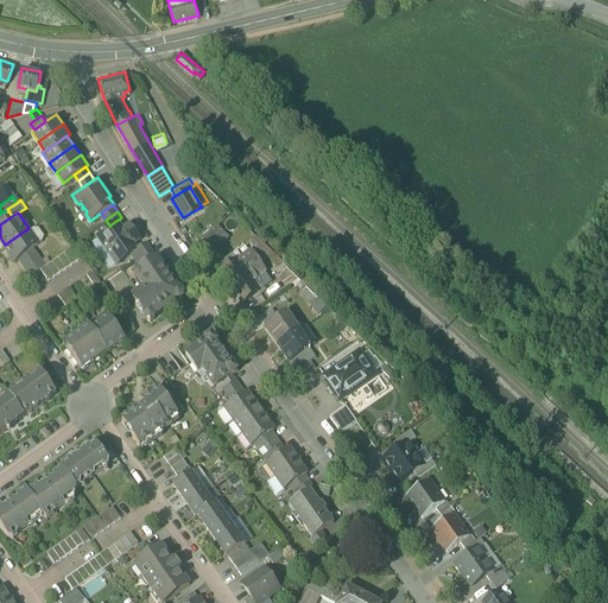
[(97,234),(107,247),(133,229),(128,222),(124,227),(119,220),(118,220),(109,226),(97,234)]
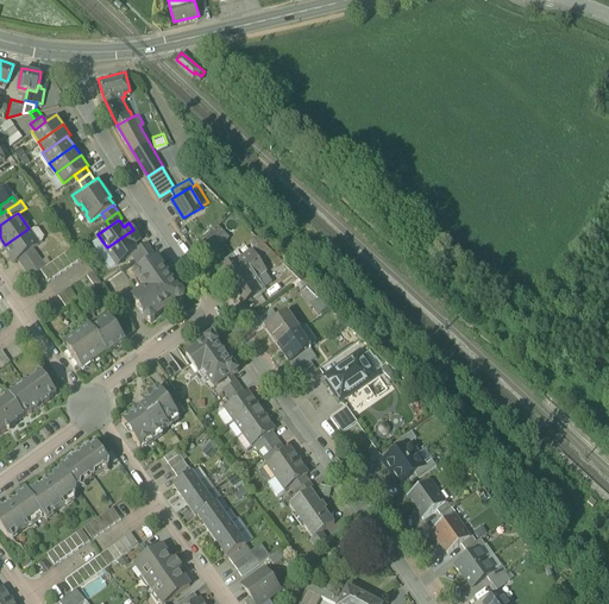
[(202,238),(214,250),(230,234),(218,222),(202,238)]
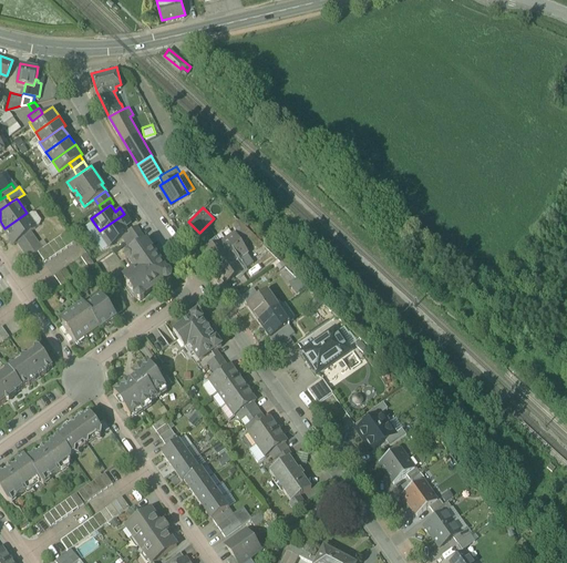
[(31,211),(27,213),(35,225),(39,222),(41,218),(35,211),(31,211)]
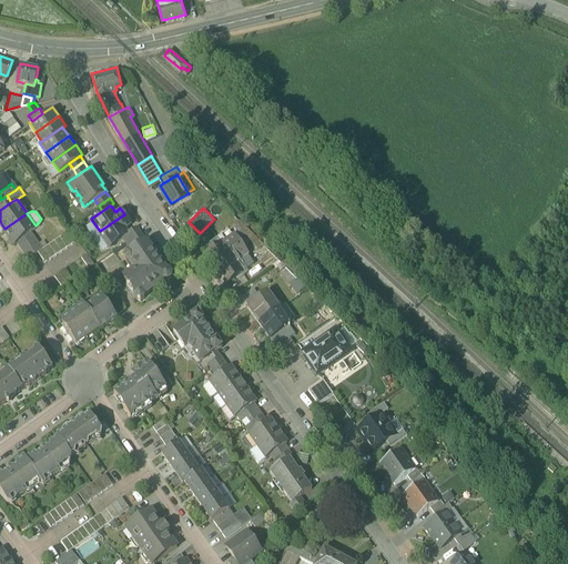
[(36,225),(27,213),(4,229),(13,241),(17,239),(30,230),(36,225)]
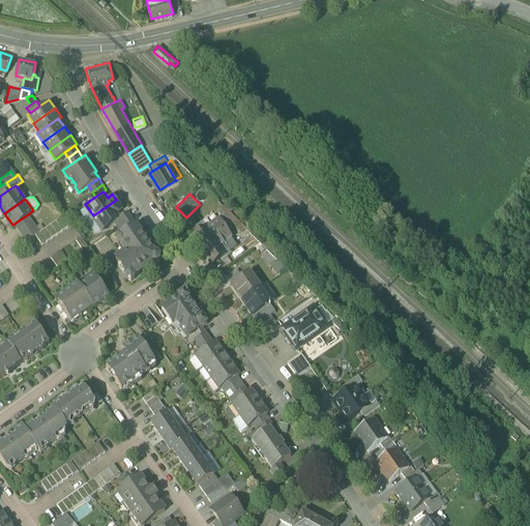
[(120,205),(116,200),(93,215),(101,228),(114,220),(120,215),(119,214),(115,209),(120,205)]
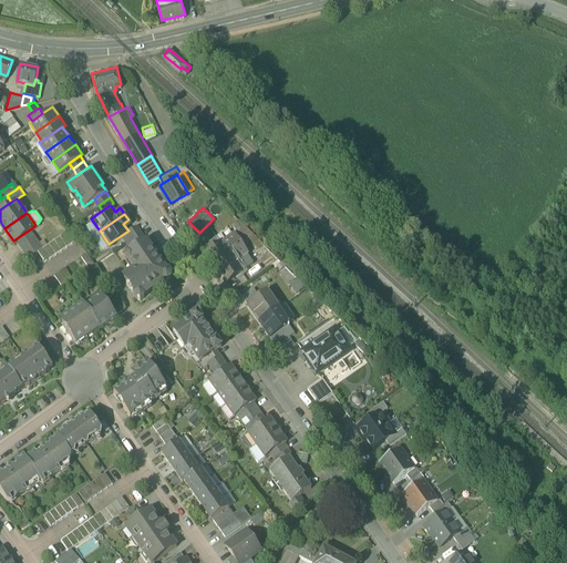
[(125,239),(131,236),(140,229),(136,224),(129,231),(122,235),(125,239)]
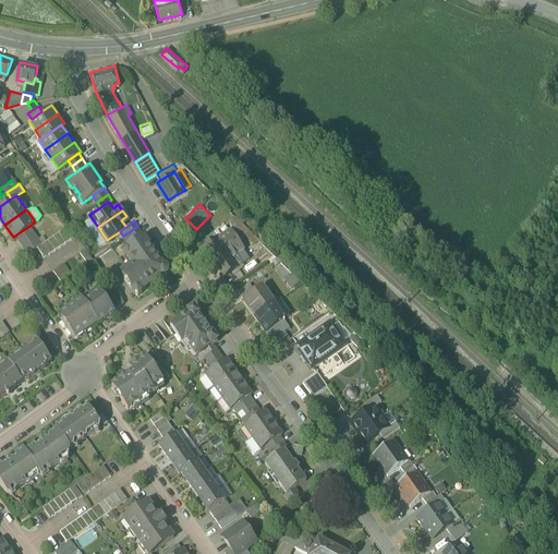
[(37,245),(45,255),(76,233),(69,223),(37,245)]
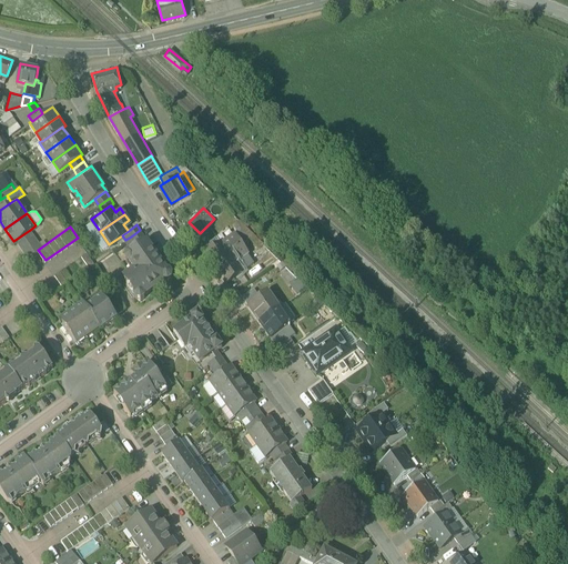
[(17,239),(24,251),(34,244),(38,241),(30,230),(17,239)]
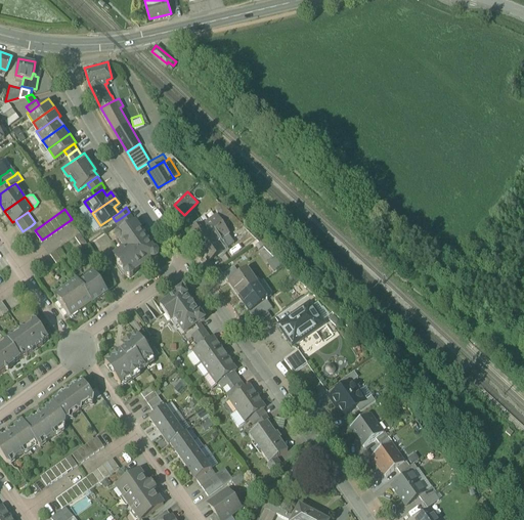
[(136,221),(129,212),(121,218),(127,227),(136,221)]
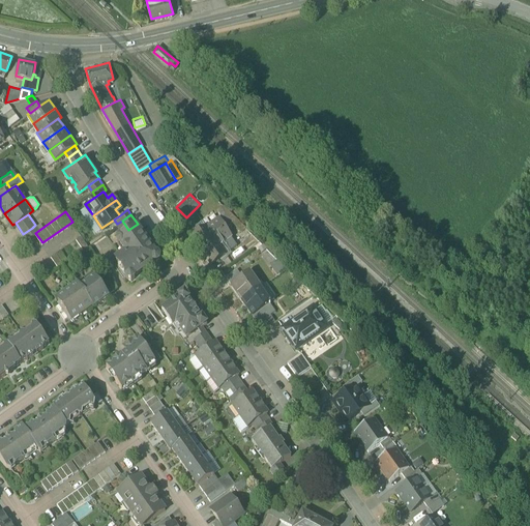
[(192,235),(210,261),(237,243),(218,216),(192,235)]
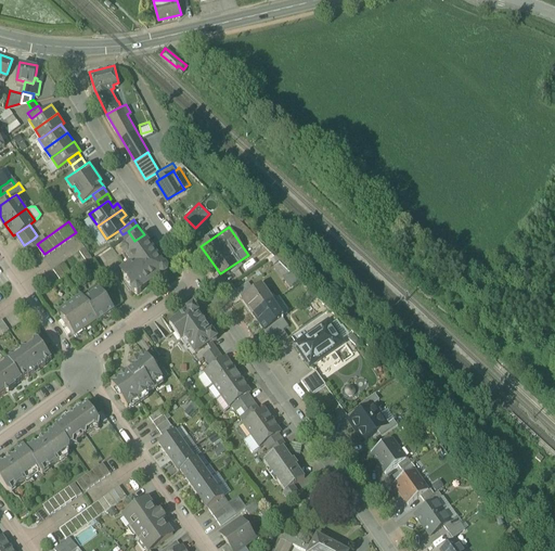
[(133,290),(138,291),(141,289),(141,285),(150,280),(151,278),(152,278),(160,272),(164,272),(167,270),(168,266),(165,263),(163,263),(156,254),(153,255),(151,252),(153,250),(143,235),(144,235),(144,234),(134,241),(129,244),(127,244),(124,246),(123,251),(125,254),(128,254),(133,263),(131,265),(130,264),(121,269),(131,284),(131,287),(133,290)]
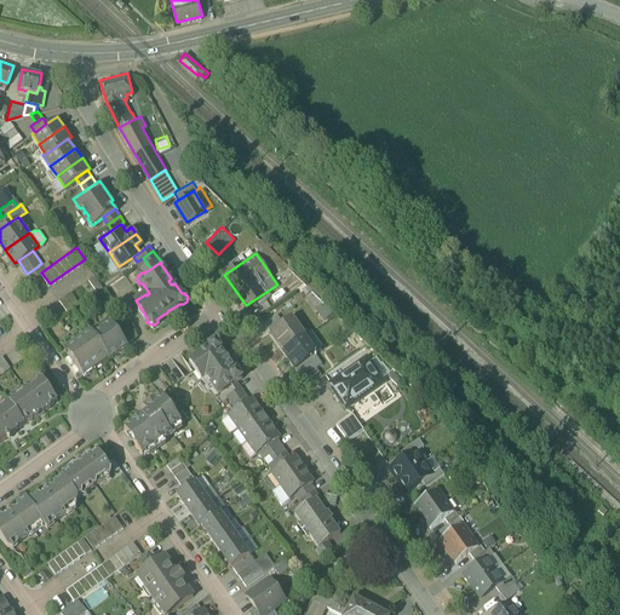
[(41,272),(38,266),(27,274),(32,280),(41,272)]
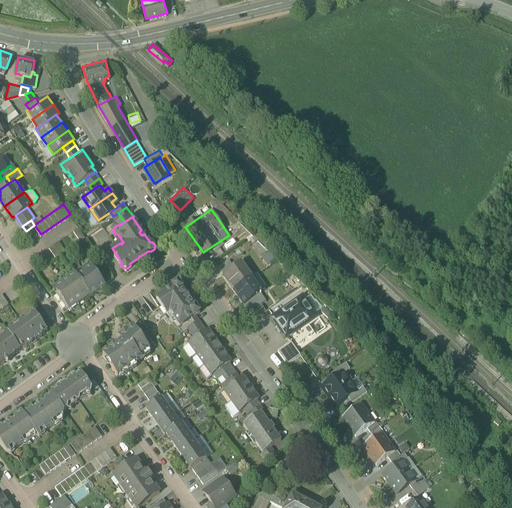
[(73,229),(80,239),(85,235),(78,226),(73,229)]
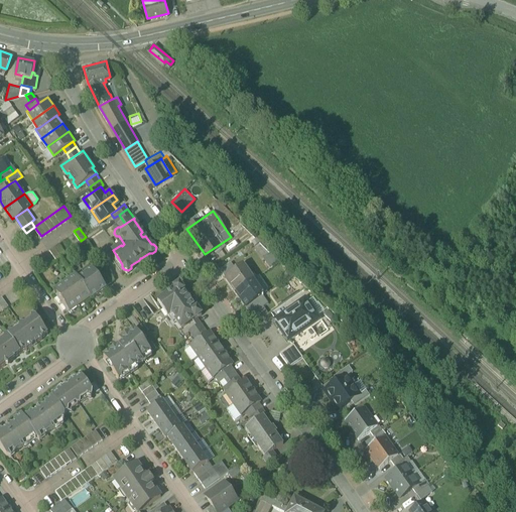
[(49,248),(56,258),(66,251),(58,241),(49,248)]
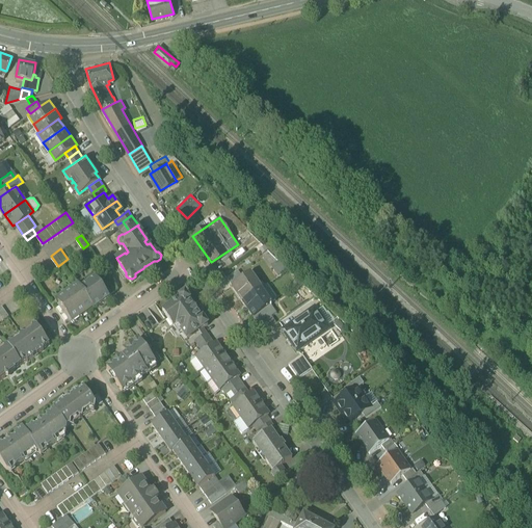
[(272,262),(277,272),(286,267),(281,258),(272,262)]
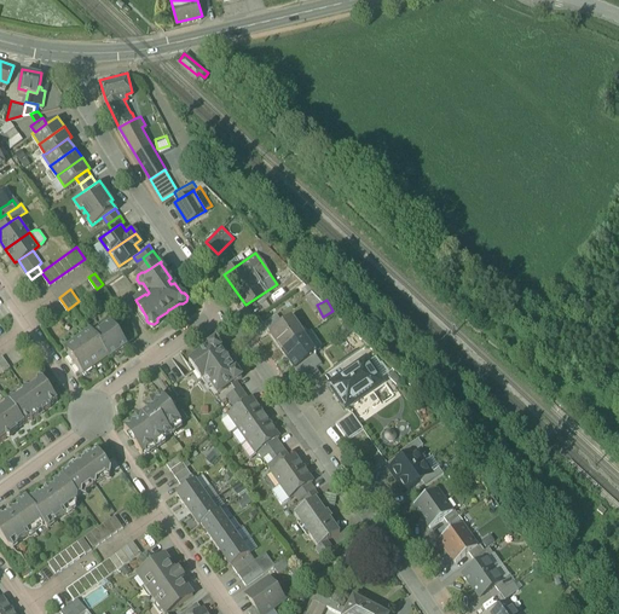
[(264,320),(270,329),(282,320),(276,312),(264,320)]
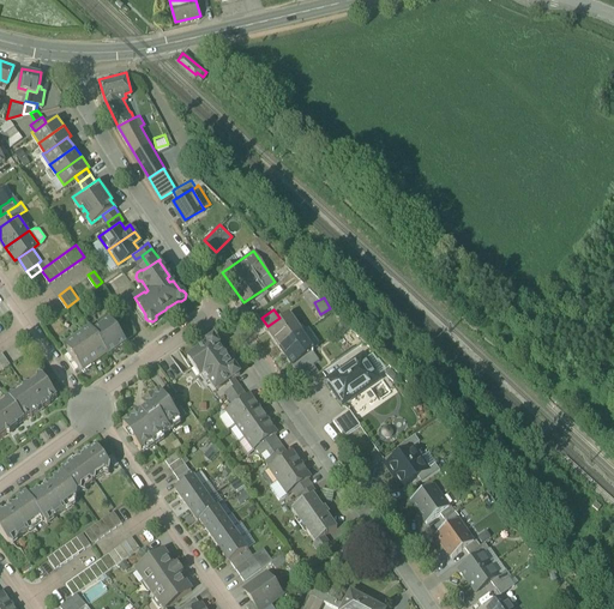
[(268,326),(280,344),(300,331),(287,313),(280,318),(268,326)]
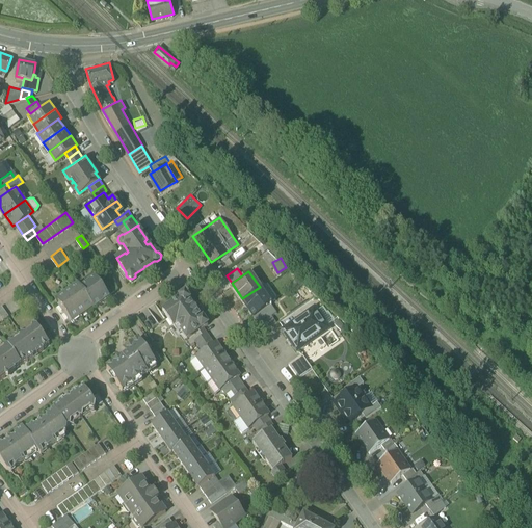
[(96,275),(87,281),(102,301),(109,295),(96,275)]
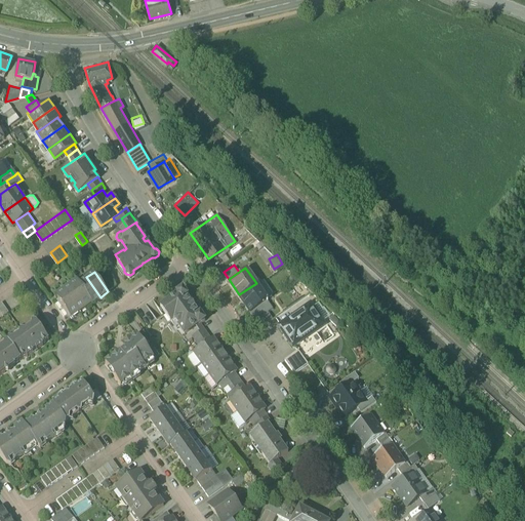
[(105,276),(112,286),(117,282),(110,273),(105,276)]
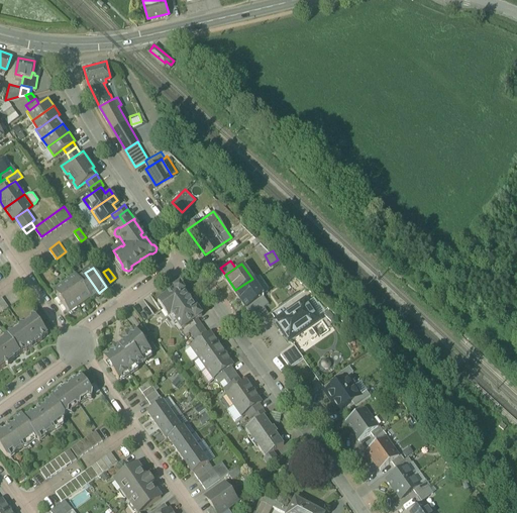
[(98,276),(105,285),(110,282),(103,273),(103,272),(98,276)]
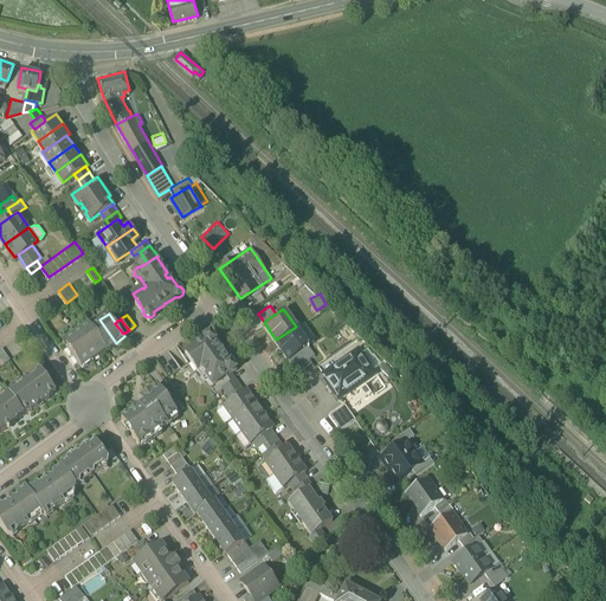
[(108,349),(116,343),(100,320),(91,325),(105,346),(108,349)]
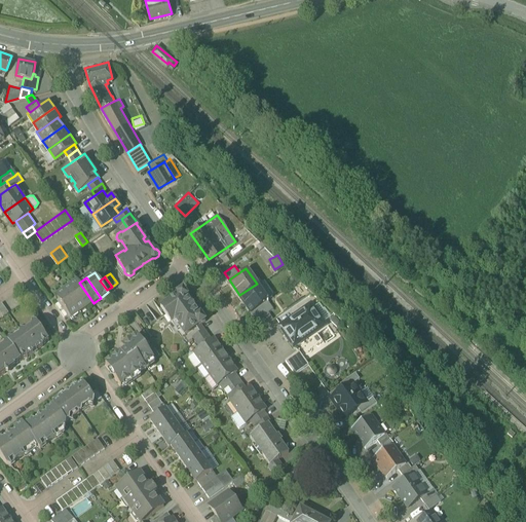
[(259,287),(267,282),(264,278),(257,284),(259,287)]
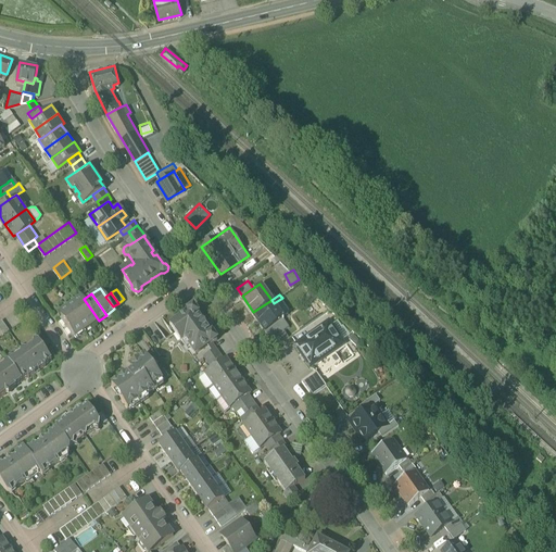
[(75,333),(97,317),(84,299),(81,297),(60,312),(75,333)]
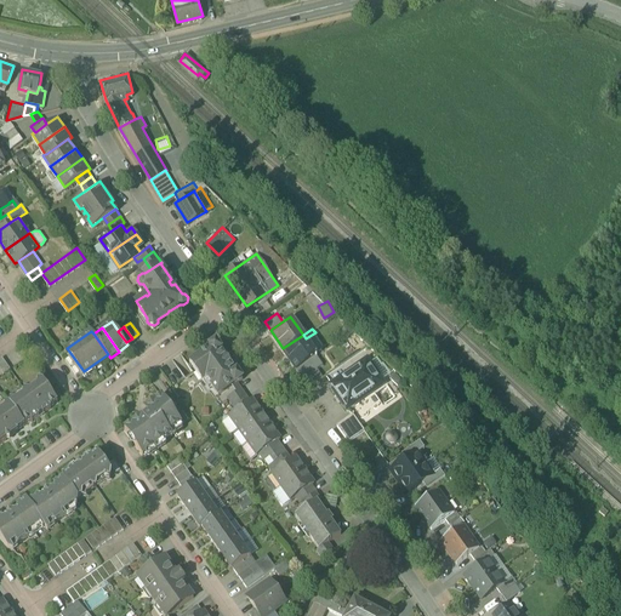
[(315,332),(306,338),(315,352),(318,351),(317,351),(322,347),(323,344),(315,332)]
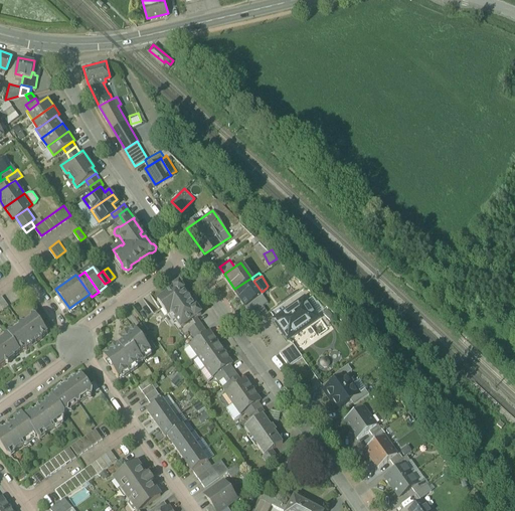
[(254,297),(262,292),(253,281),(251,278),(234,289),(245,304),(254,297)]
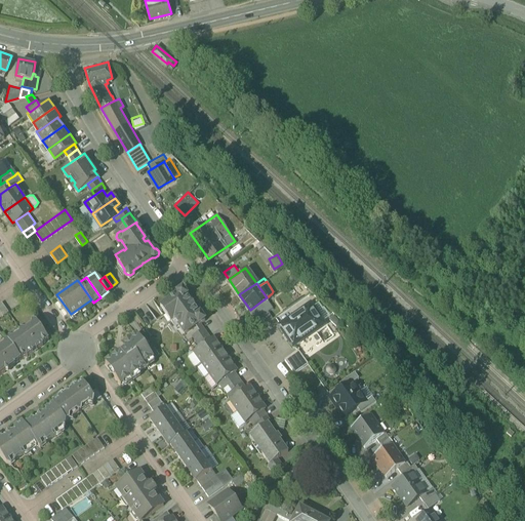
[(179,324),(185,331),(198,321),(199,322),(205,318),(200,312),(199,313),(194,306),(195,305),(192,301),(191,301),(187,294),(188,293),(183,287),(176,291),(177,292),(163,302),(168,309),(173,317),(179,325),(179,324)]
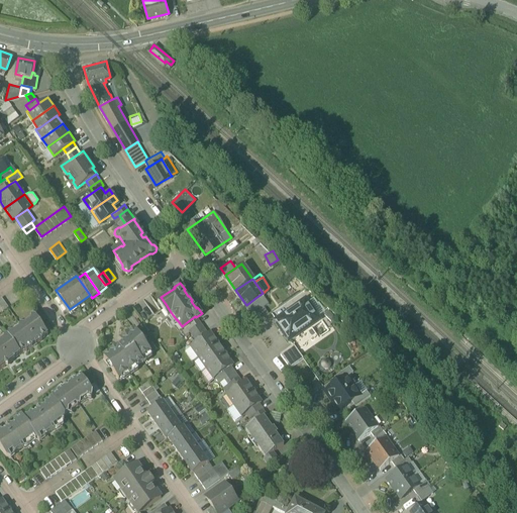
[(0,296),(0,310),(8,305),(2,295),(0,296)]
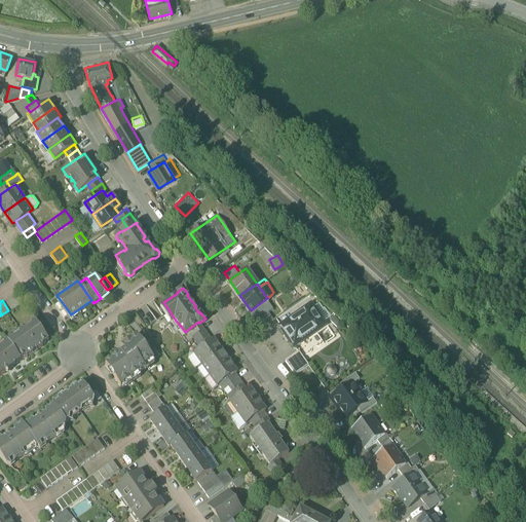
[(168,309),(163,302),(160,305),(172,320),(174,318),(168,309)]
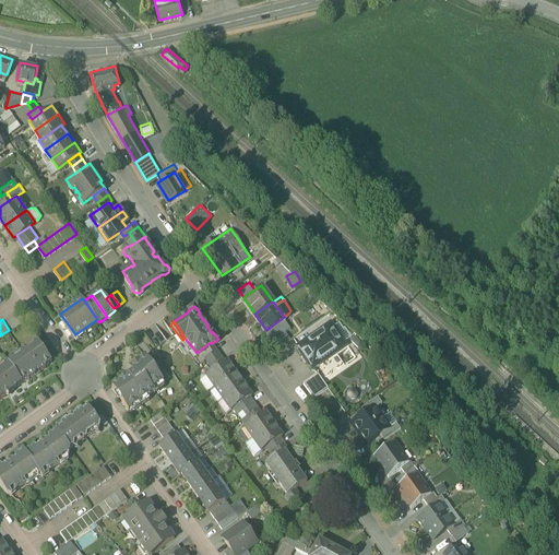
[(297,344),(311,366),(314,365),(317,364),(319,363),(320,361),(322,358),(321,357),(334,349),(335,350),(345,343),(330,321),(297,344)]
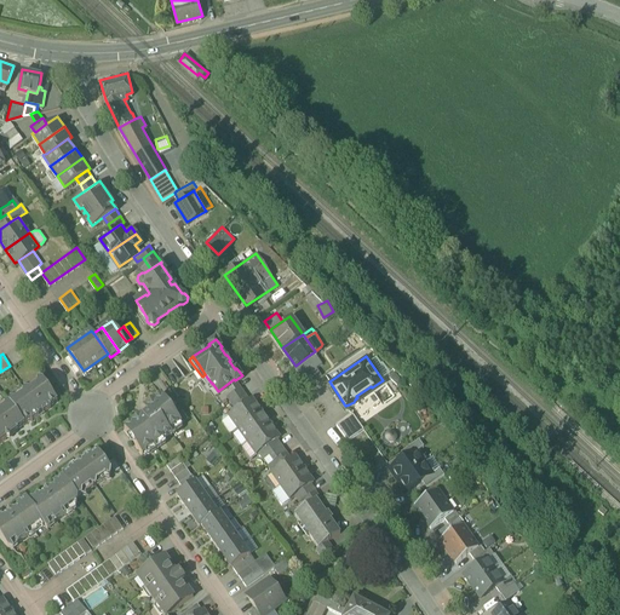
[(296,366),(308,384),(321,374),(315,365),(313,366),(306,357),(296,366)]
